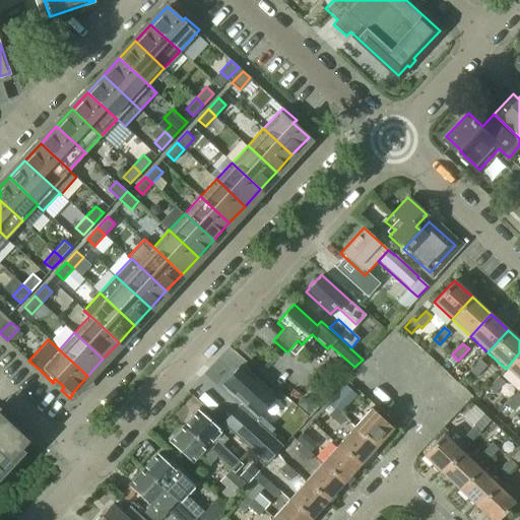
[(519,352),(506,369),(519,382),(519,352)]
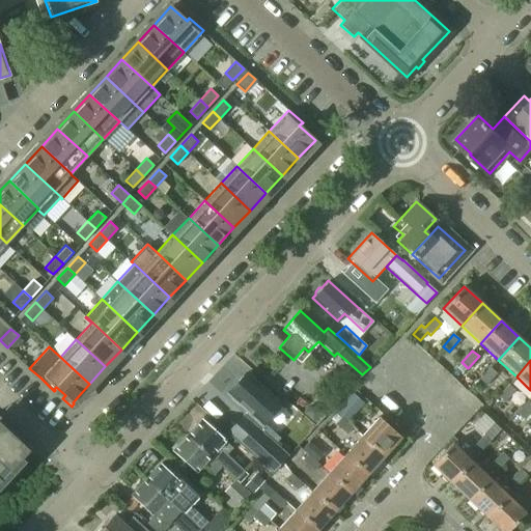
[(481,381),(471,392),(475,396),(497,373),(490,367),(479,380),(481,381)]
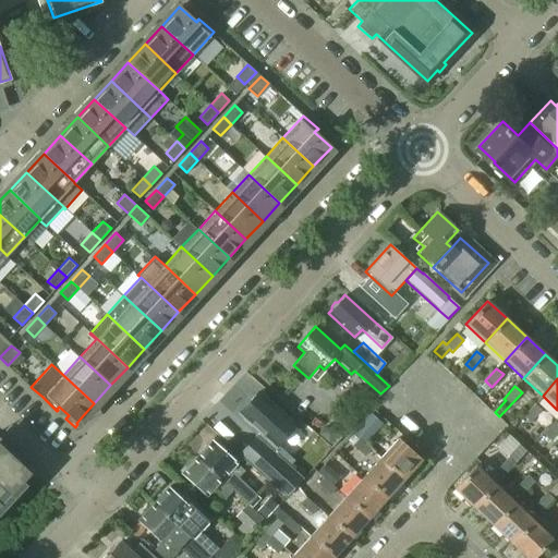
[(294,423),(258,390),(239,411),(259,431),(239,453),(286,496),(303,476),(291,465),(295,461),(276,444),(294,423)]
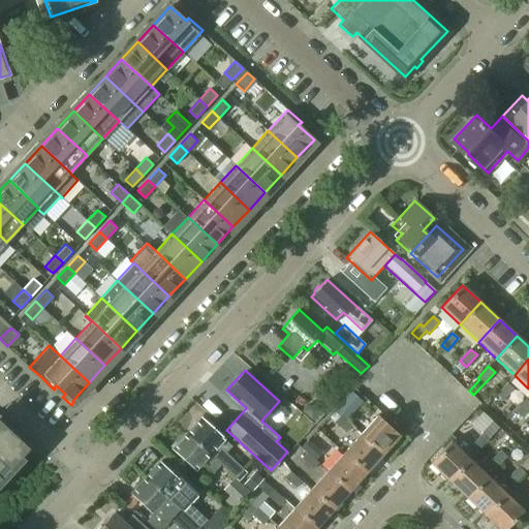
[(506,383),(485,407),(492,413),(514,390),(506,383)]
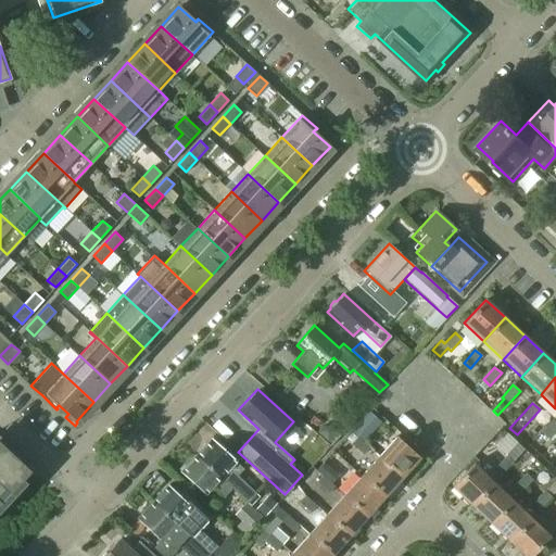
[(368,412),(351,431),(352,432),(362,441),(379,422),(375,418),(368,412)]
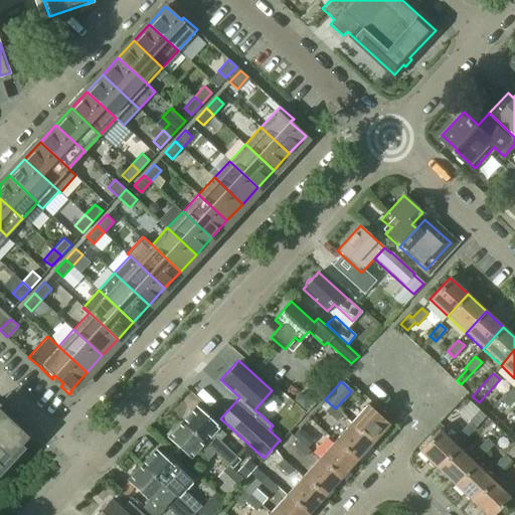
[(514,392),(511,389),(507,394),(501,400),(508,406),(514,397),(514,392)]
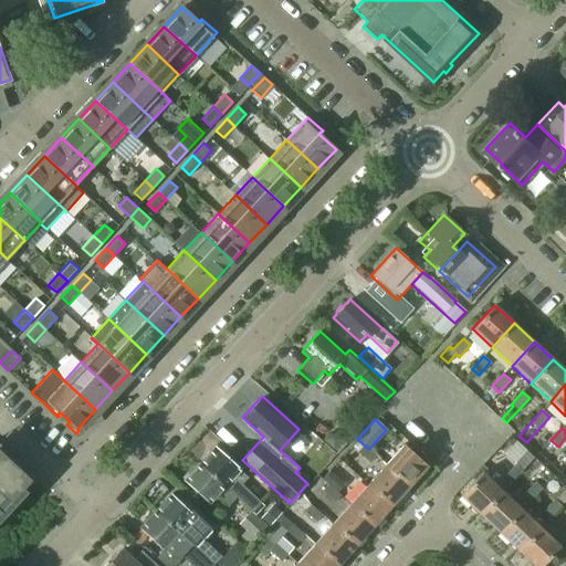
[(358,440),(352,448),(369,463),(376,456),(368,449),(358,440)]
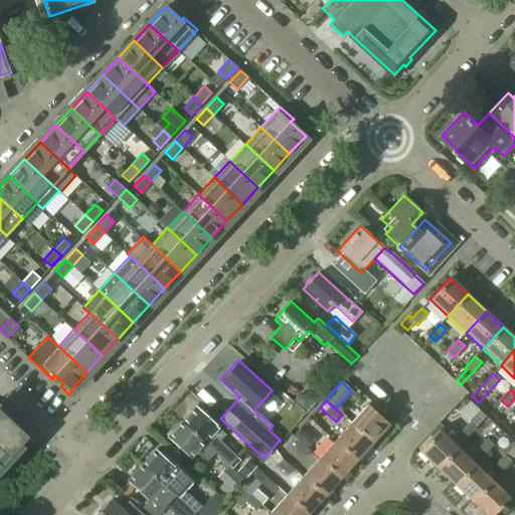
[(366,404),(350,422),(372,443),(388,423),(366,404)]
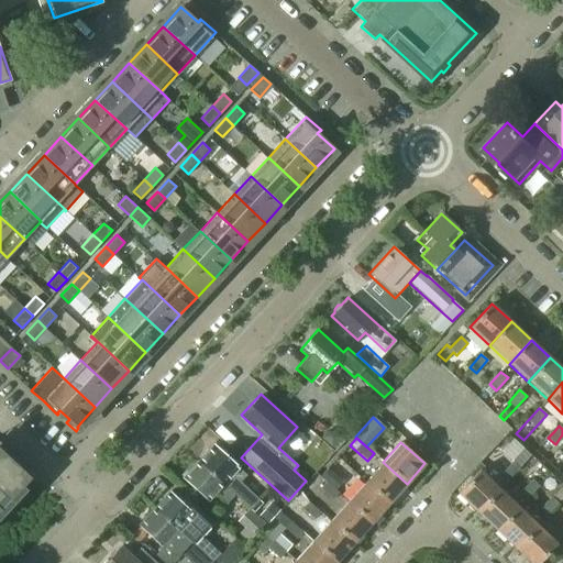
[(213,444),(199,461),(234,494),(250,509),(258,499),(240,482),(246,474),(239,467),(213,444)]
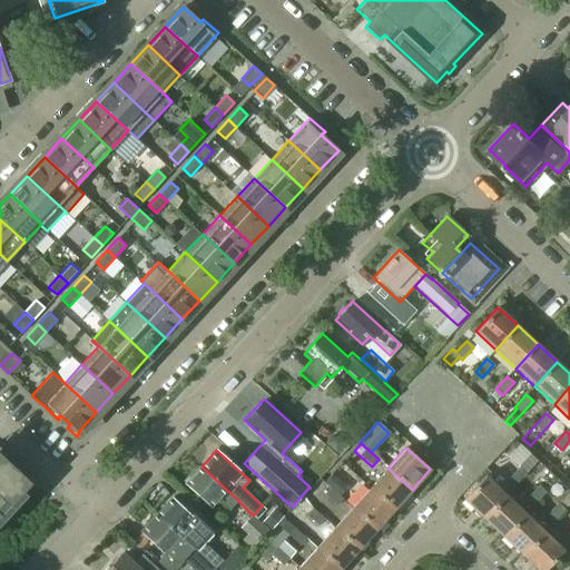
[(0,517),(31,483),(0,454),(0,517)]
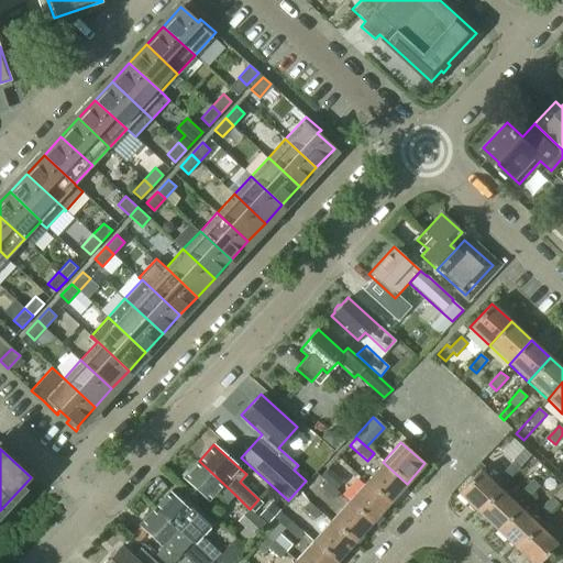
[(530,455),(523,449),(500,474),(508,479),(530,455)]
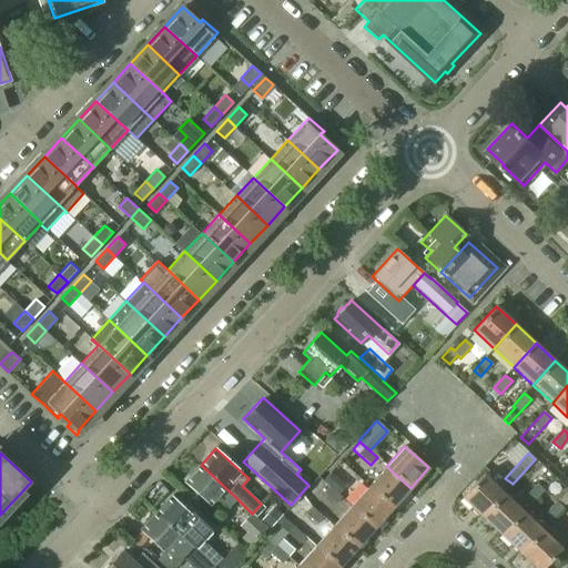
[(342,463),(336,469),(341,473),(340,474),(354,485),(359,476),(342,463)]
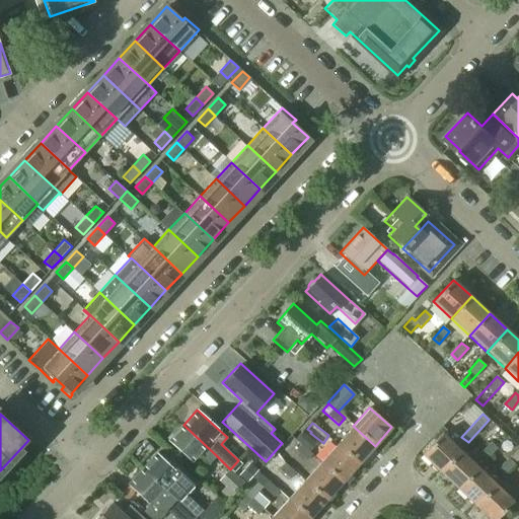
[(216,455),(183,425),(168,440),(192,461),(198,454),(208,463),(216,455)]
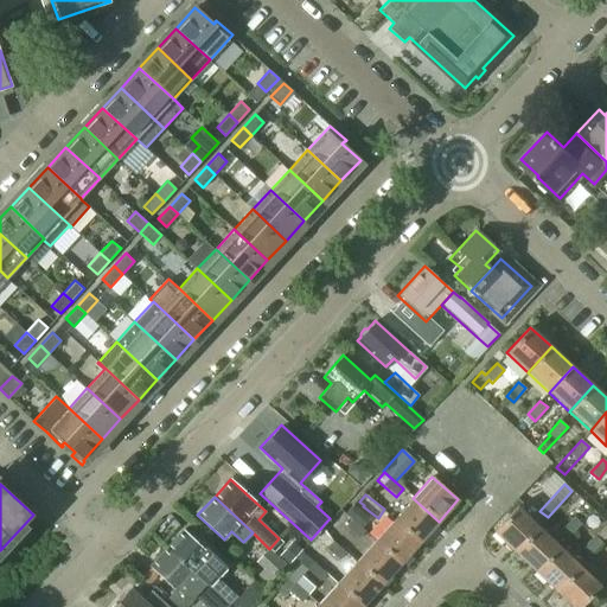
[(413,498),(394,519),(420,543),(439,522),(413,498)]
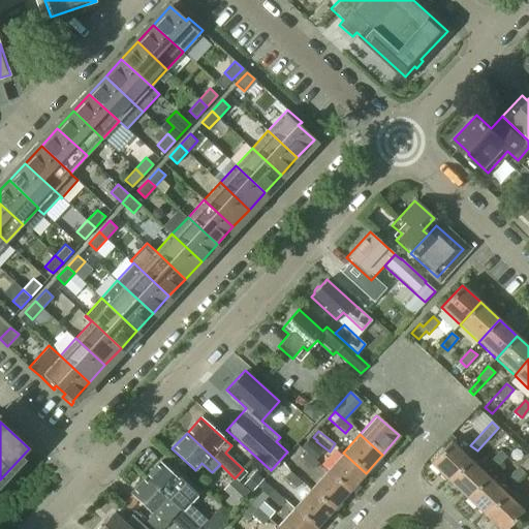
[(430,464),(448,481),(468,460),(450,442),(430,464)]
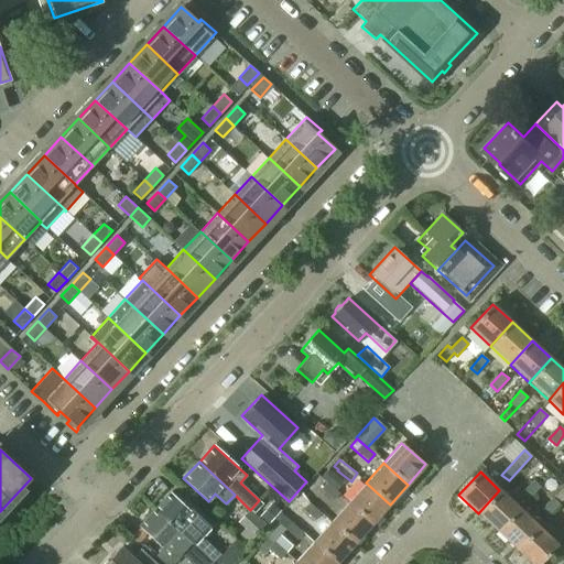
[(533,479),(521,492),(529,499),(541,487),(533,479)]
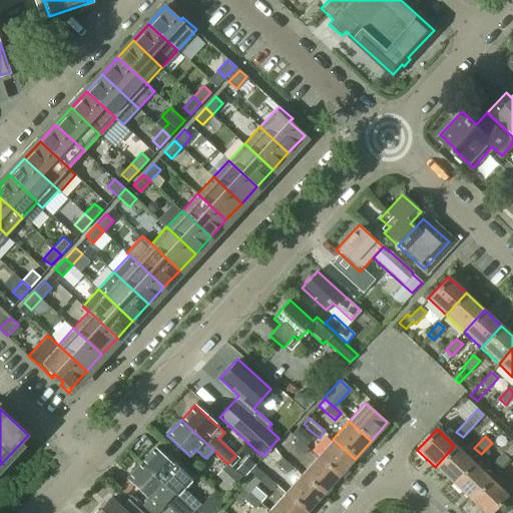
[(298,438),(292,445),(303,456),(310,449),(298,438)]
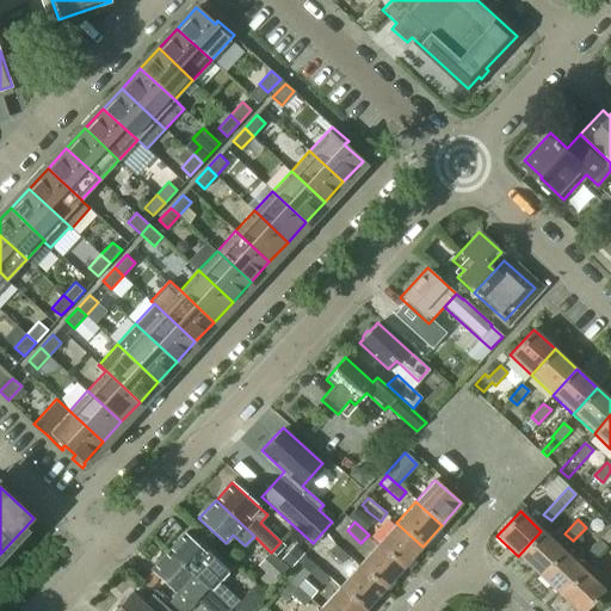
[(396,523),(377,544),(403,567),(423,547),(396,523)]
